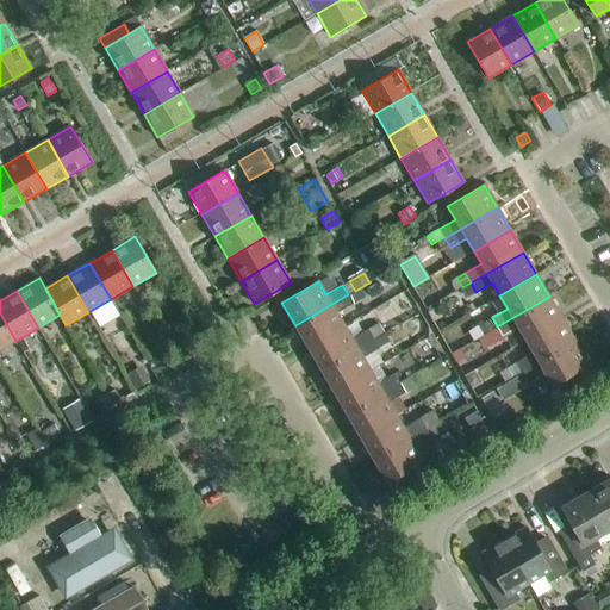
[(296,325),(309,347),(344,327),(337,313),(354,304),(348,294),(296,325)]
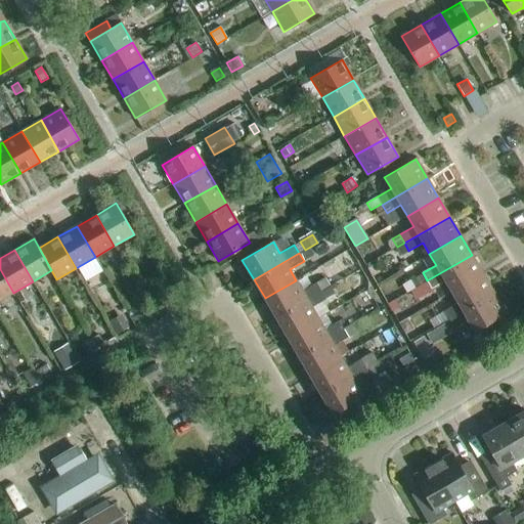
[(445,281),(451,292),(483,274),(472,255),(427,280),(416,288),(420,296),(445,281)]
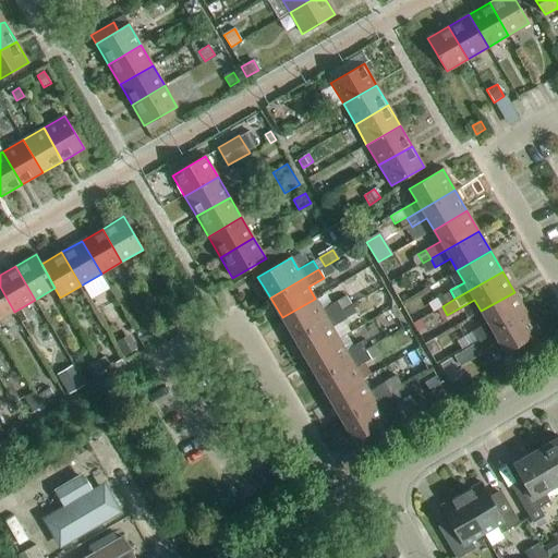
[(0,287),(0,319),(14,312),(0,287)]
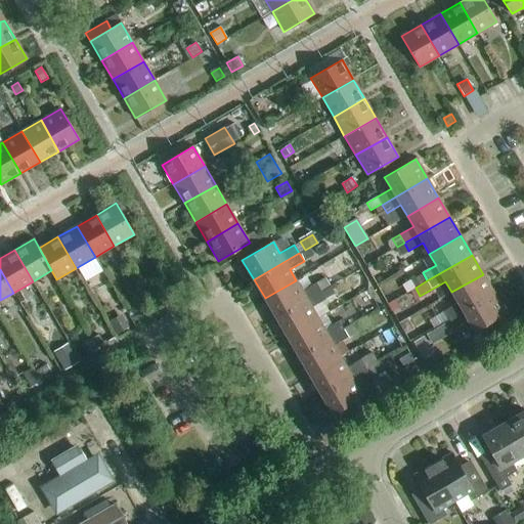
[(377,286),(389,278),(384,270),(373,276),(377,286)]
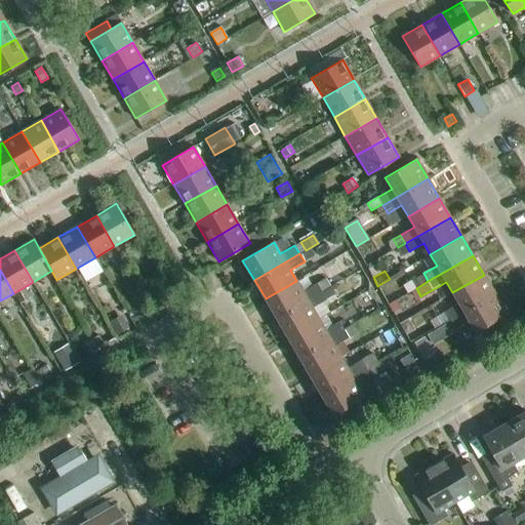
[(423,275),(412,281),(416,288),(428,281),(423,275)]
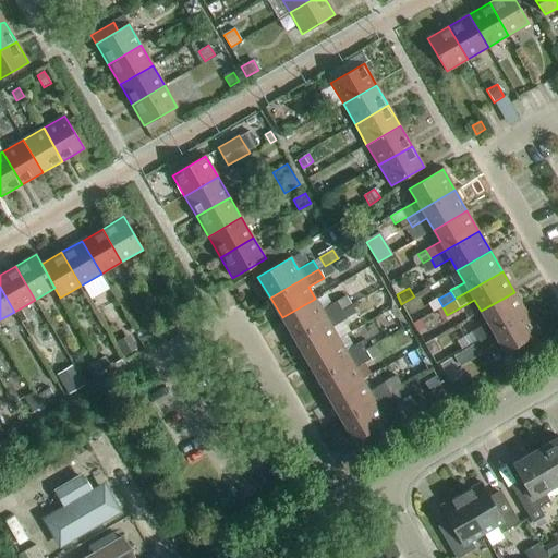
[(481,311),(487,323),(473,331),(477,340),(525,312),(514,292),(481,311)]
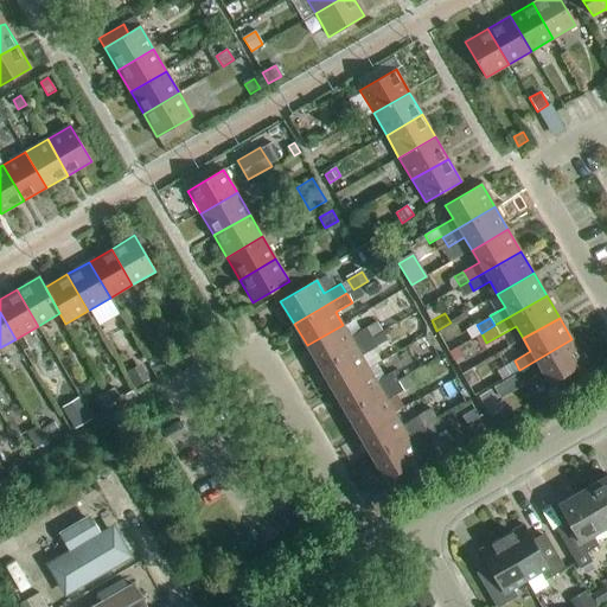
[(307,345),(319,368),(372,337),(366,327),(350,337),(343,325),(307,345)]
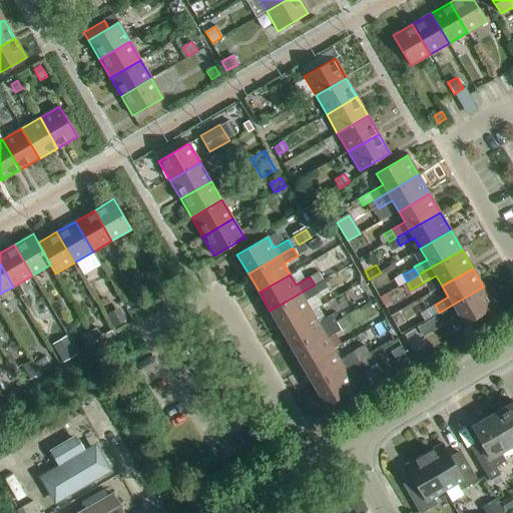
[(140,290),(132,278),(121,284),(128,297),(140,290)]
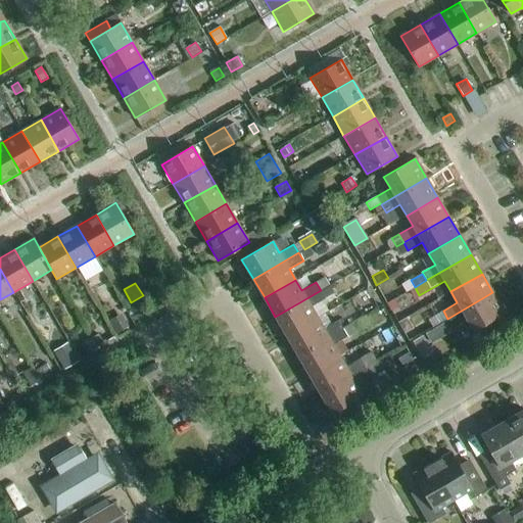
[(275,317),(286,336),(318,318),(311,306),(325,298),(334,294),(330,286),(321,291),(321,290),(275,317)]
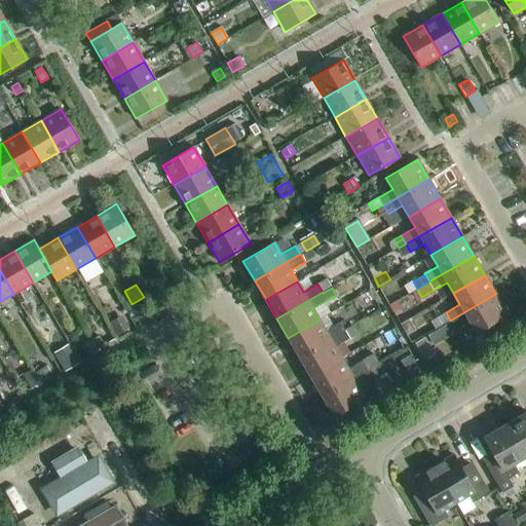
[(495,294),(450,321),(455,329),(470,321),(476,332),(508,314),(495,294)]
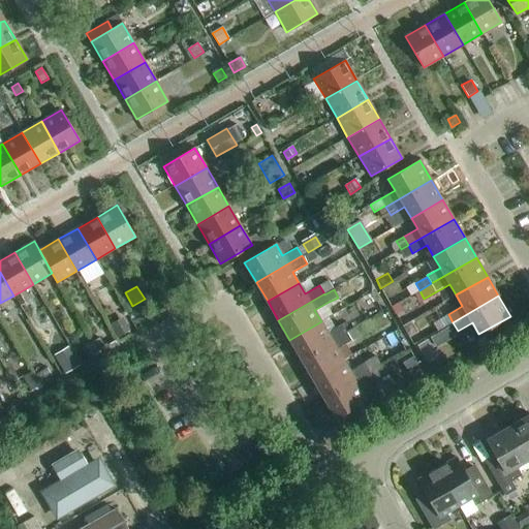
[(443,328),(453,322),(448,314),(439,319),(443,328)]
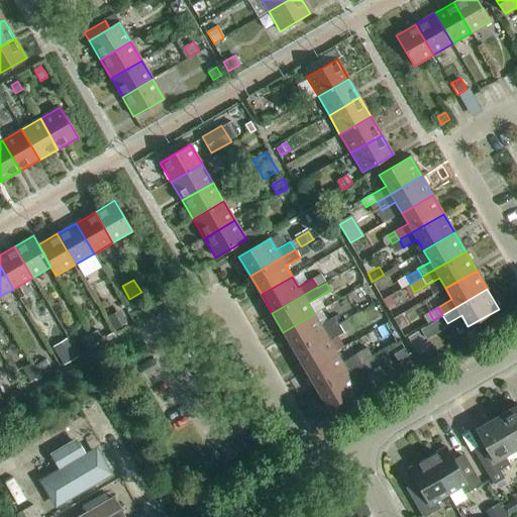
[(127,324),(119,311),(108,317),(116,330),(127,324)]
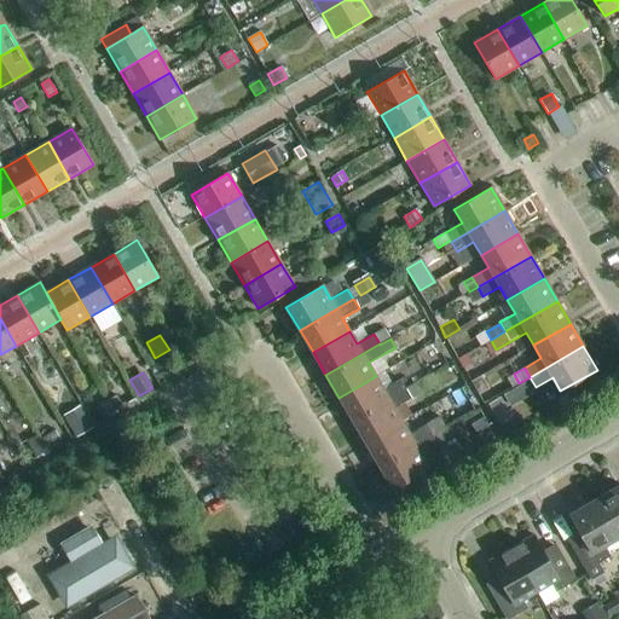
[(339,398),(352,421),(405,389),(400,380),(383,389),(376,376),(339,398)]
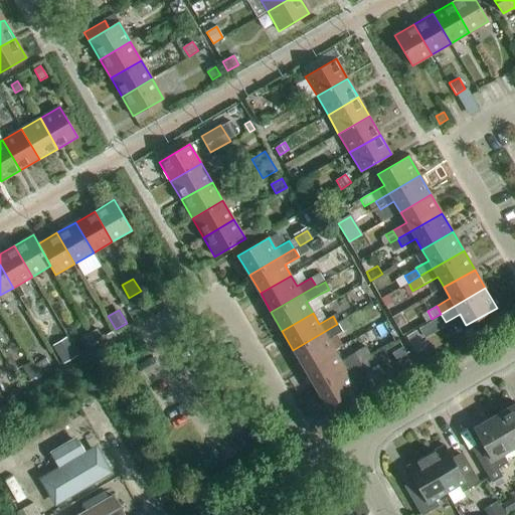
[(349,327),(344,320),(337,324),(342,331),(349,327)]
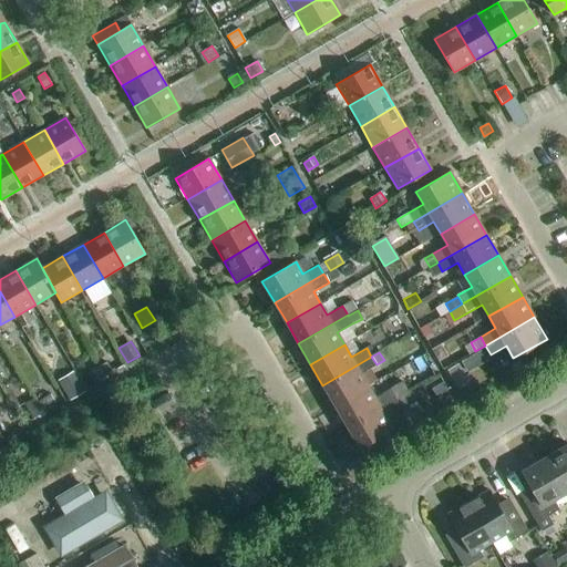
[(322,385),(334,405),(368,385),(361,374),(377,366),(377,364),(371,357),(322,385)]
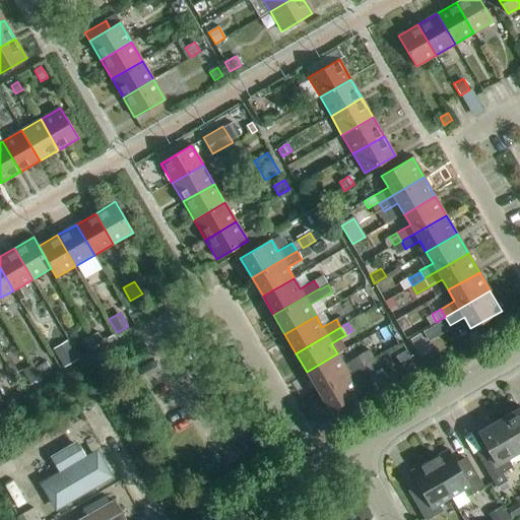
[(438,336),(433,327),(424,332),(430,341),(438,336)]
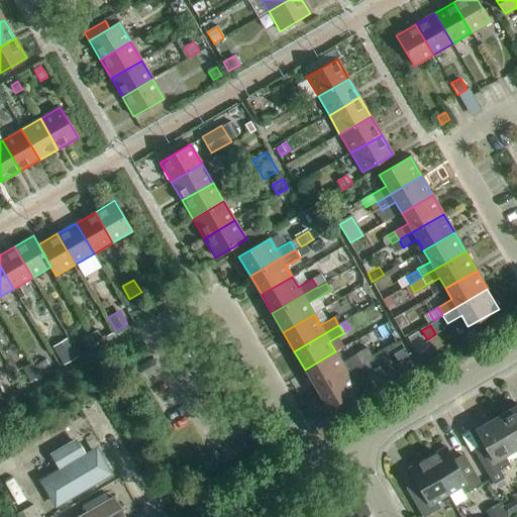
[(477,334),(473,329),(466,333),(469,339),(477,334)]
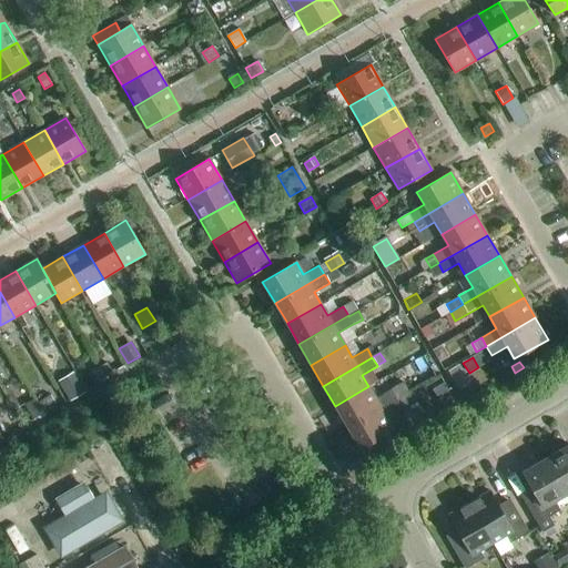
[(98,382),(112,373),(107,364),(92,372),(98,382)]
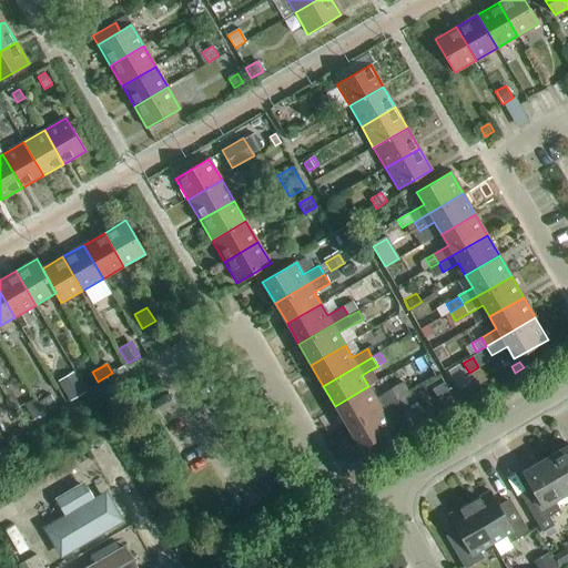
[(75,375),(60,385),(70,402),(84,392),(75,375)]
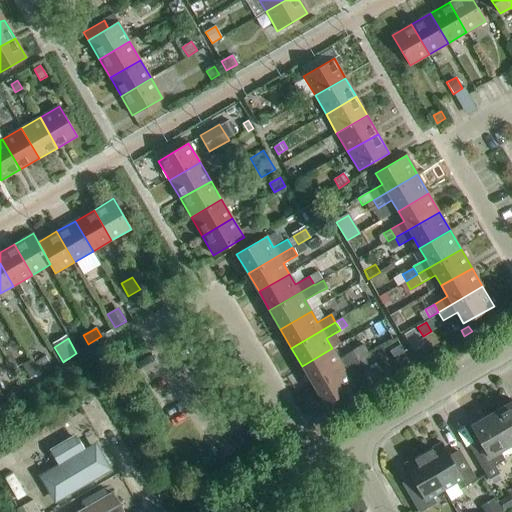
[(406,355),(401,346),(391,352),(396,361),(406,355)]
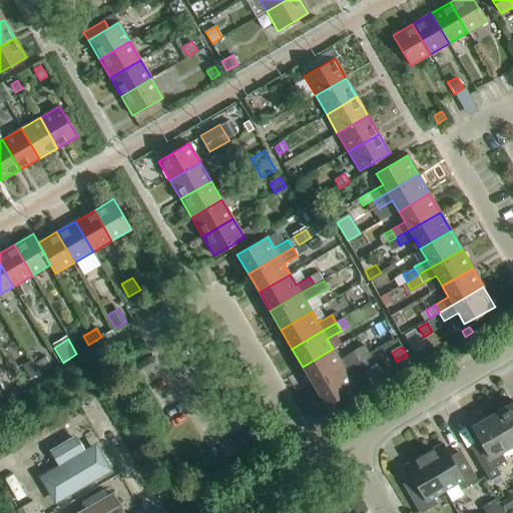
[(303,367),(314,386),(358,360),(354,352),(340,360),(333,349),(303,367)]
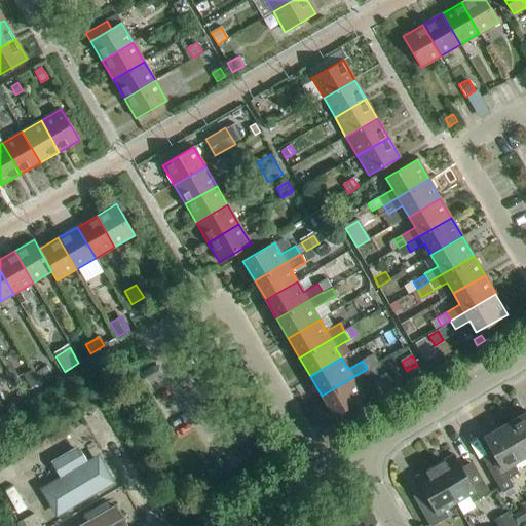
[(367,369),(322,396),(333,415),(346,408),(350,416),(383,397),(372,378),(384,371),(379,363),(367,369)]
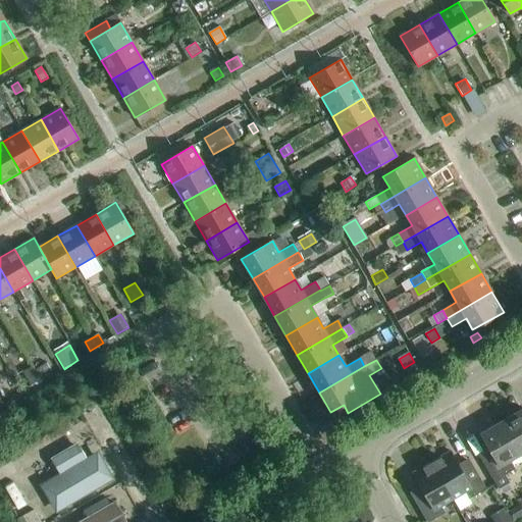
[(52,371),(47,363),(35,370),(40,378),(52,371)]
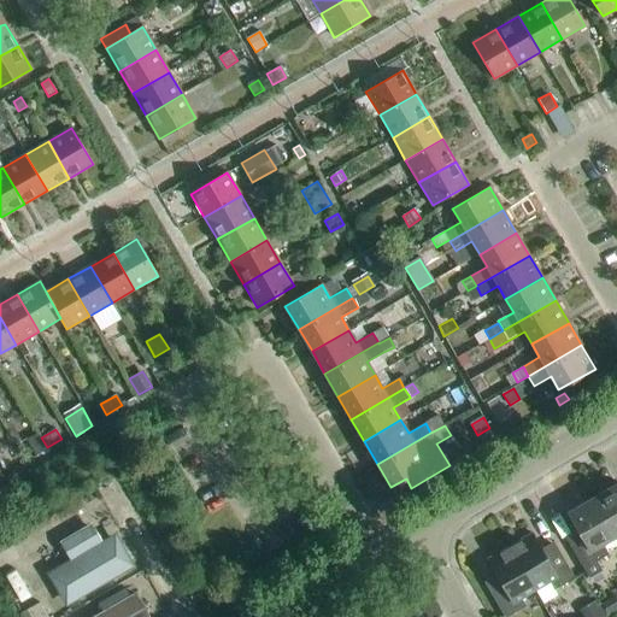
[(40,441),(35,434),(28,439),(33,446),(40,441)]
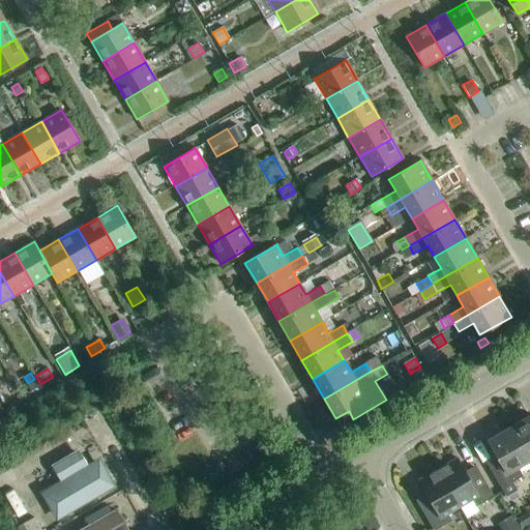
[(529,415),(509,428),(529,462),(529,460),(529,415)]
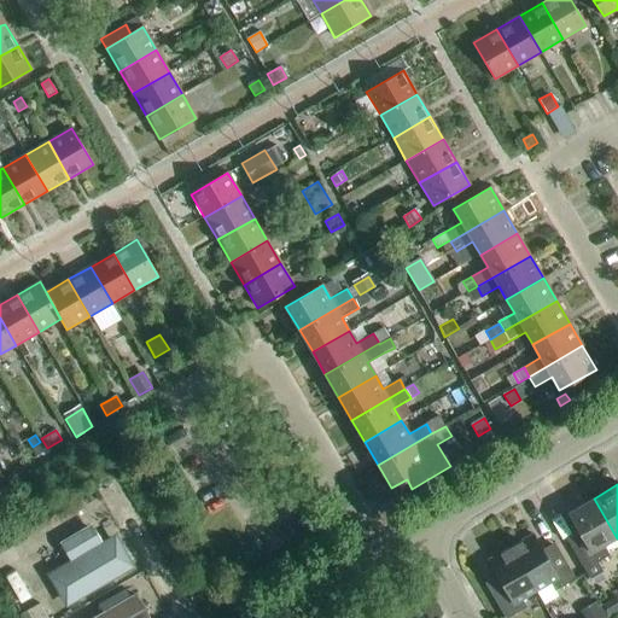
[(617,538),(594,499),(569,513),(583,538),(570,546),(590,579),(602,572),(598,563),(610,555),(604,546),(617,538)]
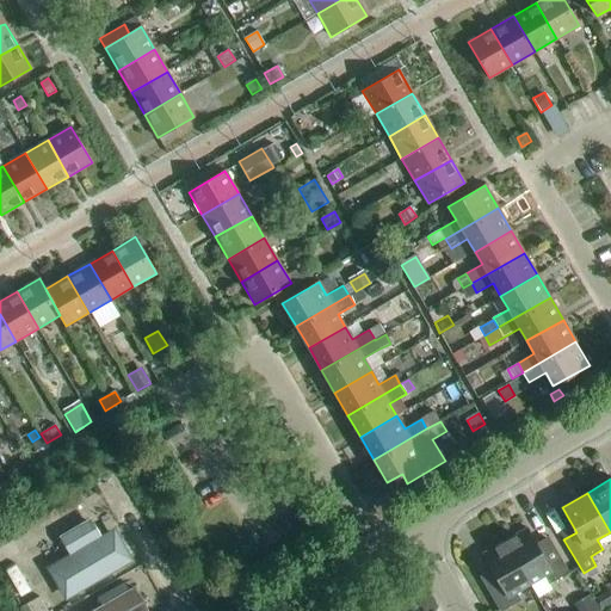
[(45,565),(66,598),(133,560),(113,525),(100,532),(91,516),(59,534),(68,551),(45,565)]
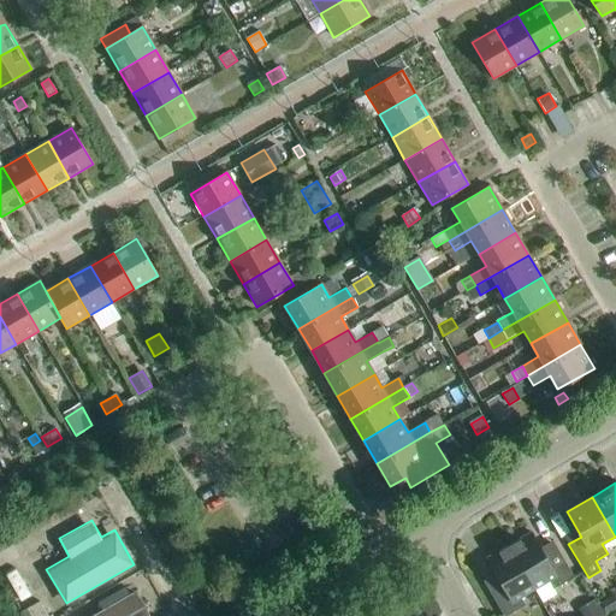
[(531,533),(509,545),(534,590),(549,581),(554,590),(574,578),(556,546),(543,554),(531,533)]
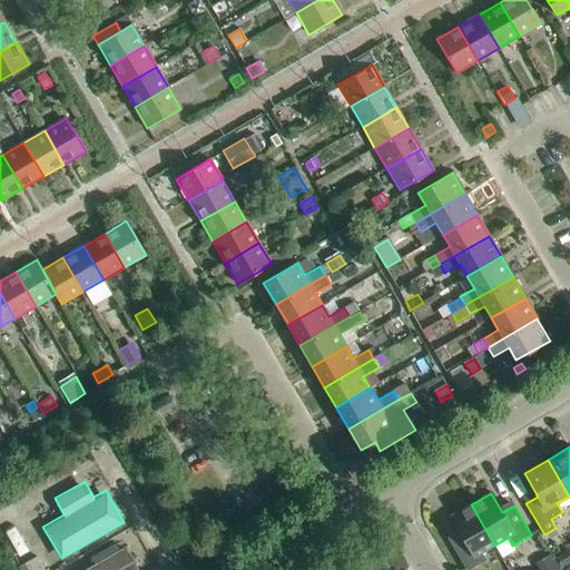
[(494,546),(471,504),(450,517),(461,536),(450,542),(465,569),(469,569),(485,560),(481,552),(494,546)]
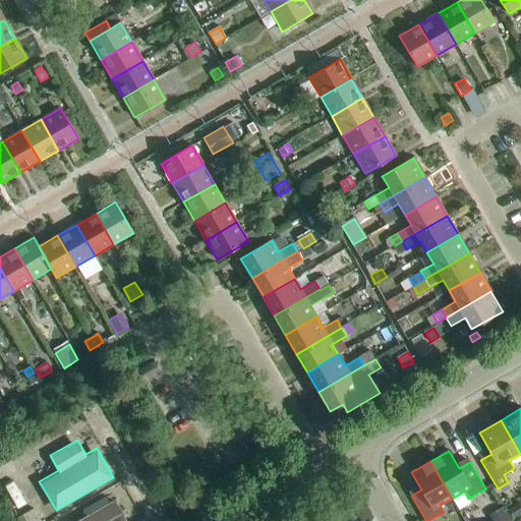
[(74,520),(127,520),(114,498),(74,520)]
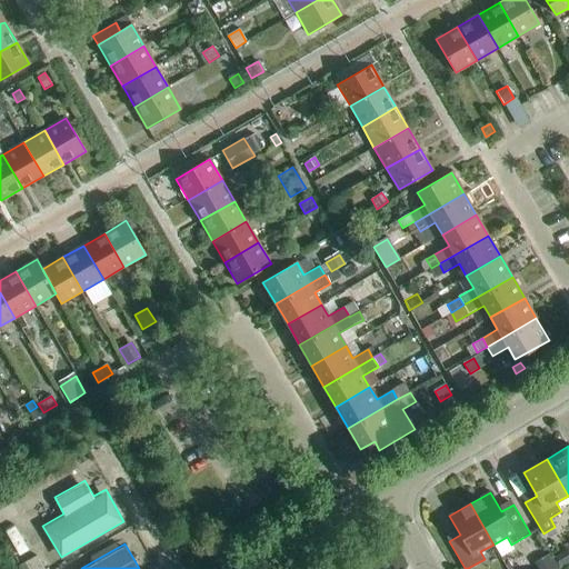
[(568,563),(568,548),(556,556),(562,568),(568,563)]
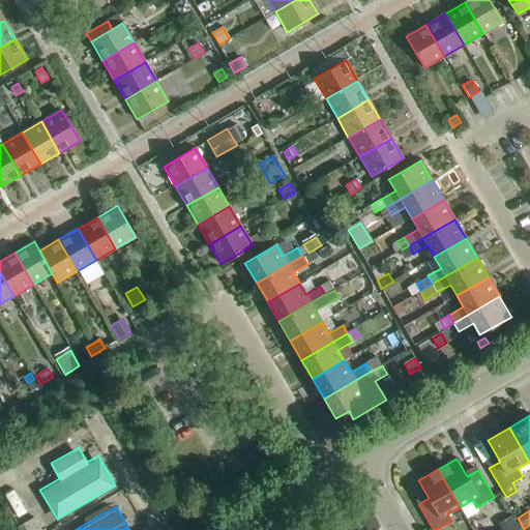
[(498,524),(500,529),(519,529),(511,516),(498,524)]
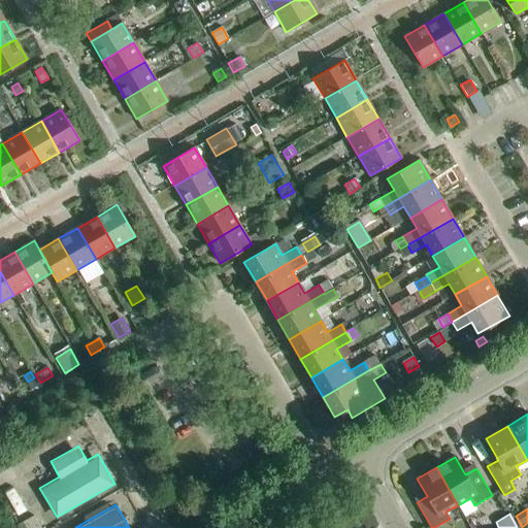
[(23,522),(26,527),(40,527),(33,516),(23,522)]
